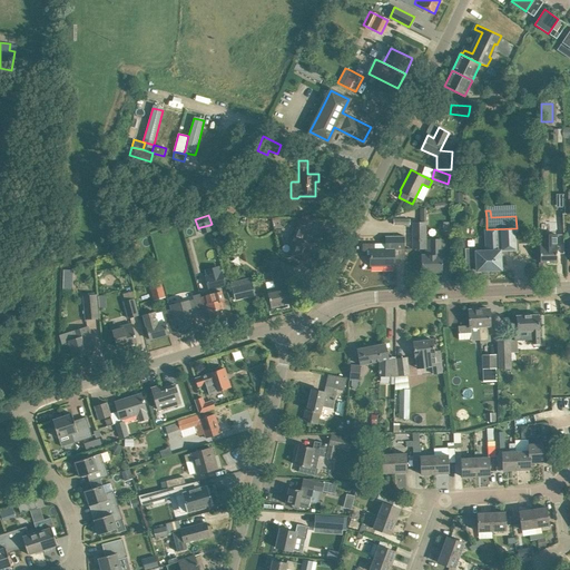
[(297,218),(288,243),(294,245),(291,256),(307,262),(314,244),(305,241),(313,218),(297,218)]
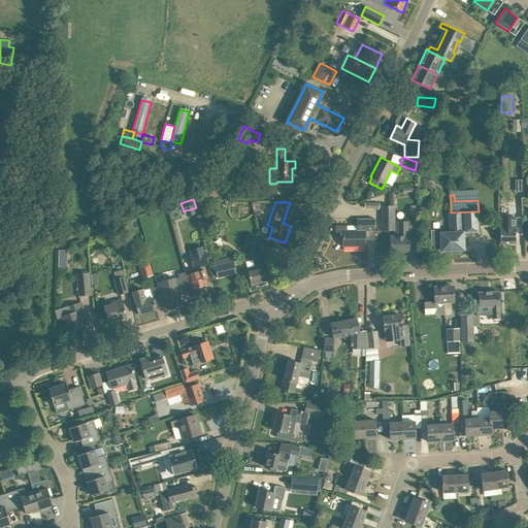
[(387,205),(382,205),(382,230),(394,230),(394,236),(390,236),(391,252),(409,252),(409,235),(407,235),(407,221),(394,221),(394,205),(389,205),(387,205)]
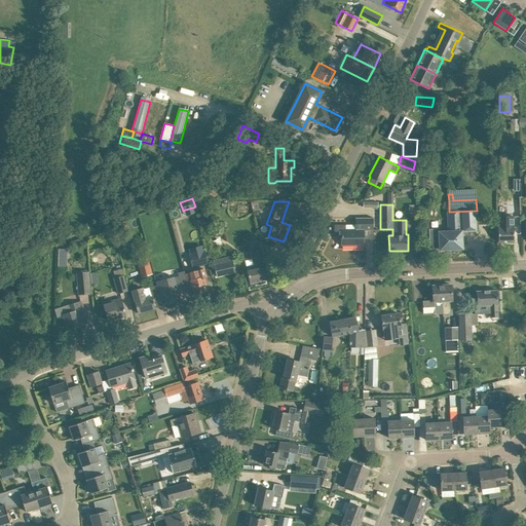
[(478,230),(477,211),(449,212),(447,212),(448,231),(440,232),(440,228),(429,229),(430,248),(440,248),(440,250),(462,249),(461,231),(478,230)]
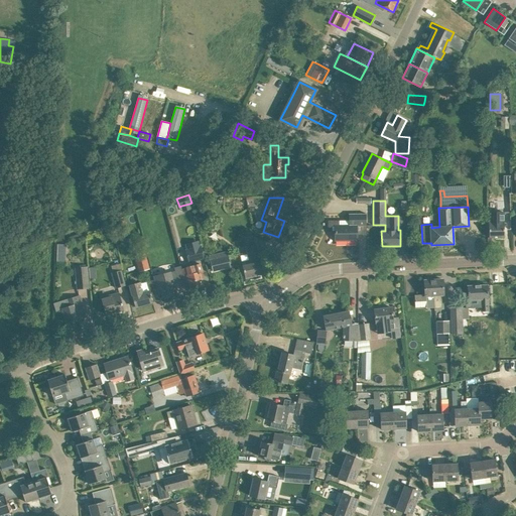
[(339,221),(328,221),(328,232),(335,232),(335,233),(336,241),(356,240),(356,226),(366,226),(366,214),(349,214),(349,225),(339,226),(339,221)]
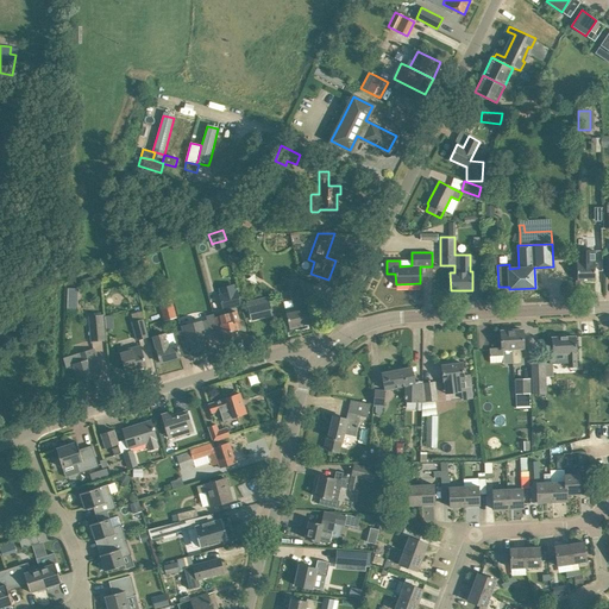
[(595,280),(595,268),(595,263),(586,263),(586,255),(577,255),(577,281),(595,280)]
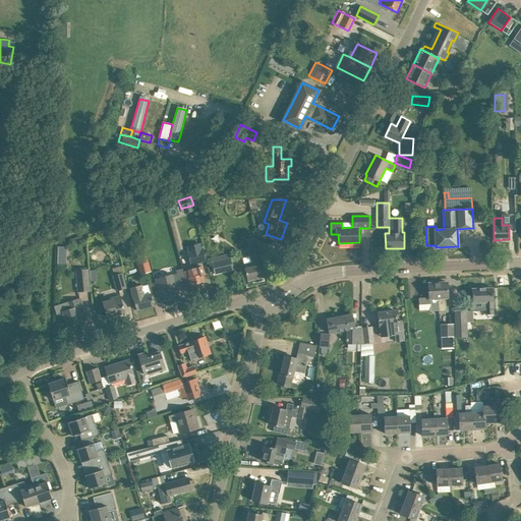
[(252,264),(244,266),(247,281),(267,277),(258,245),(249,248),(252,264)]
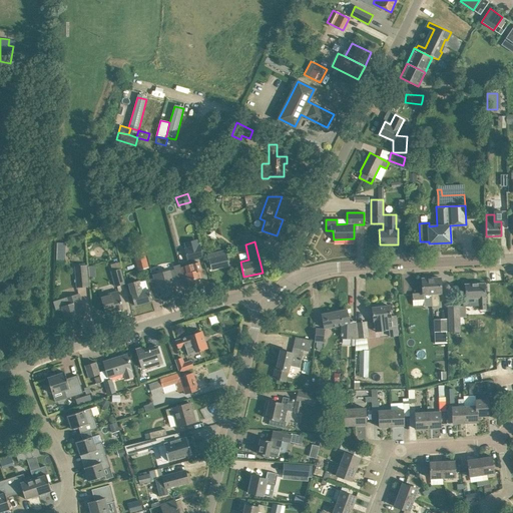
[(57,242),(56,260),(65,261),(65,242),(57,242)]
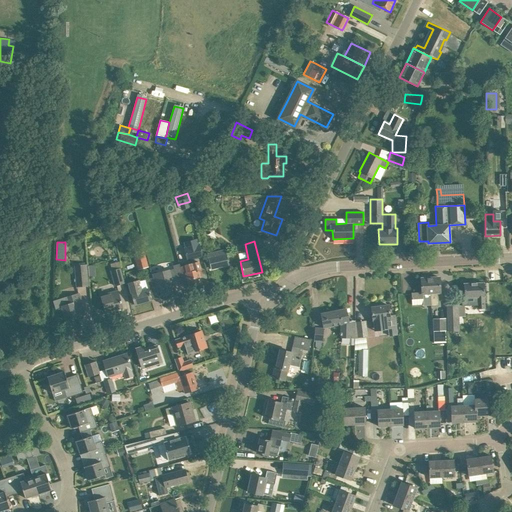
[(184,248),(187,260),(203,256),(200,244),(184,248)]
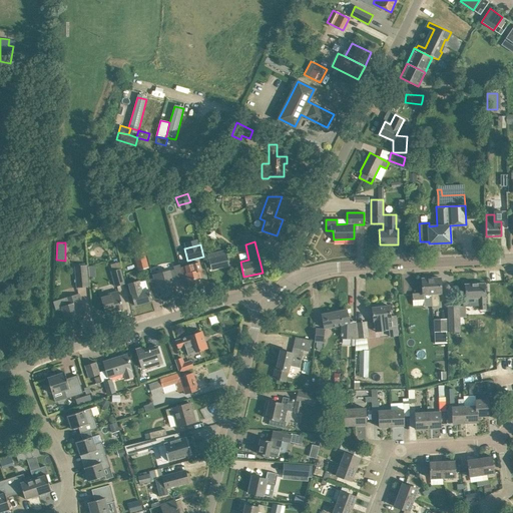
[(148,268),(143,247),(133,249),(138,270),(148,268)]
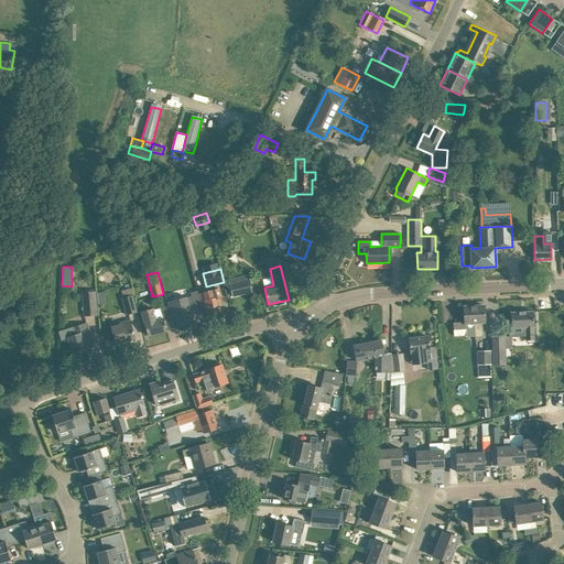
[(229,284),(232,296),(251,292),(249,280),(229,284)]
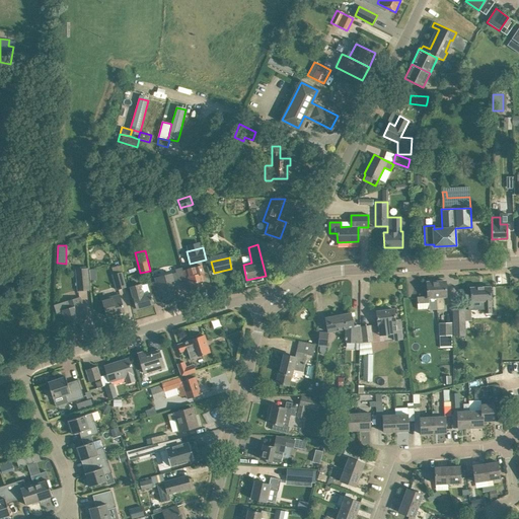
[(123,272),(121,266),(112,268),(114,274),(113,274),(117,290),(127,287),(123,272)]
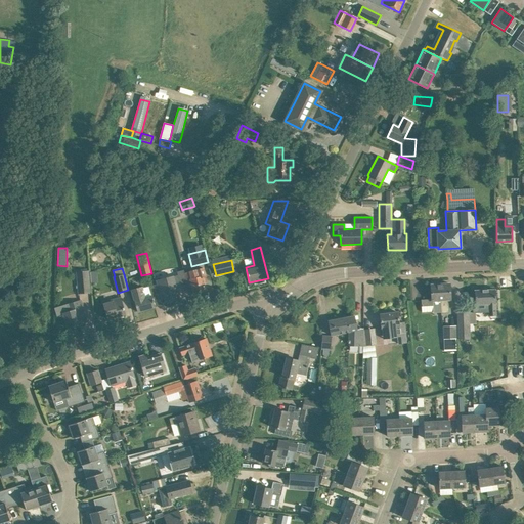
[(195,270),(184,273),(187,288),(191,287),(193,294),(207,291),(204,280),(203,276),(205,275),(203,268),(195,270)]
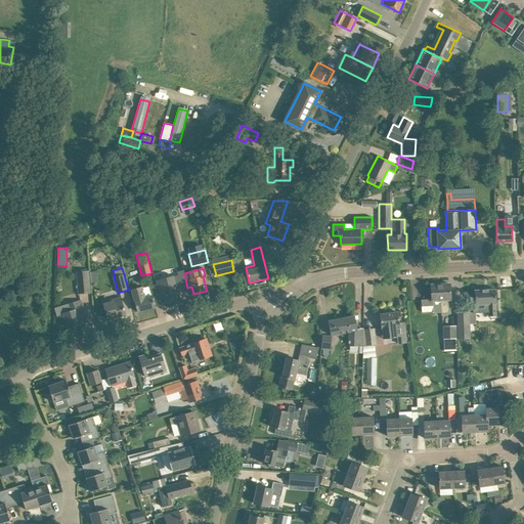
[(89,293),(88,271),(77,272),(79,294),(89,293)]
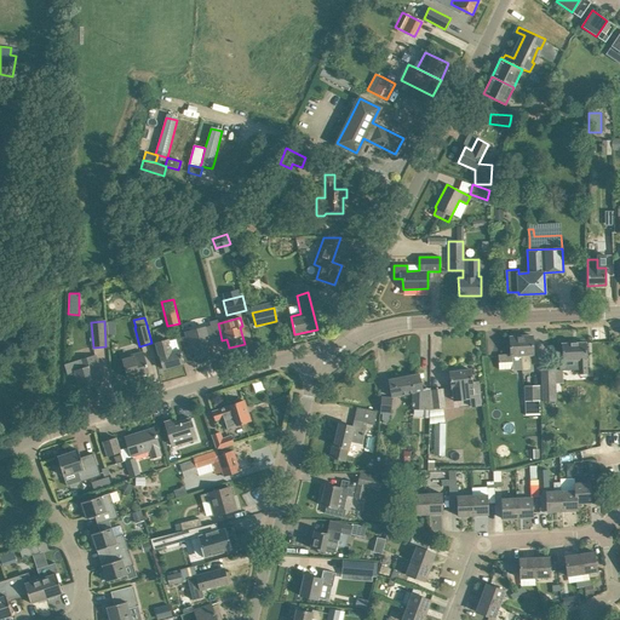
[(147,325),(149,334),(158,332),(155,322),(147,325)]
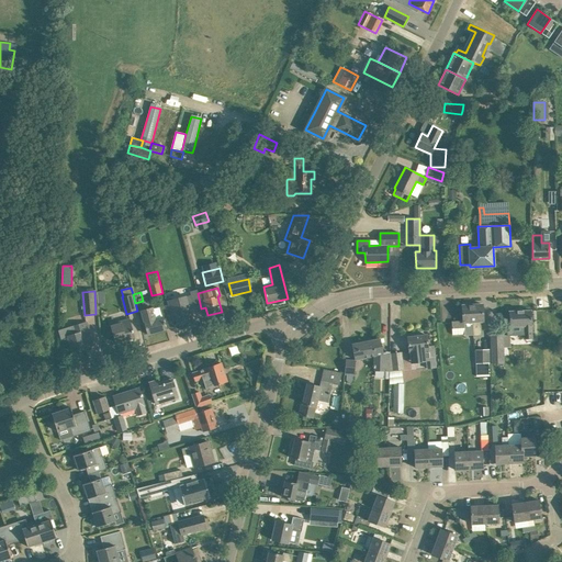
[(189,321),(191,319),(188,305),(194,304),(191,294),(168,301),(170,308),(172,316),(176,315),(178,324),(183,322),(184,324),(189,323),(189,321)]
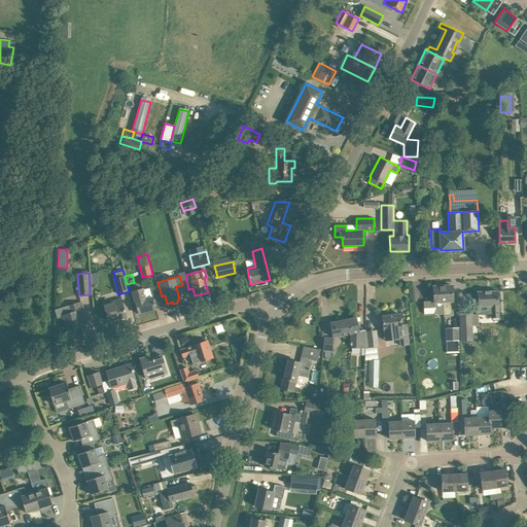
[(453,302),(453,295),(452,285),(433,286),(434,302),(423,303),(424,314),(435,313),(434,303),(443,302),(444,315),(452,315),(451,302),(453,302)]
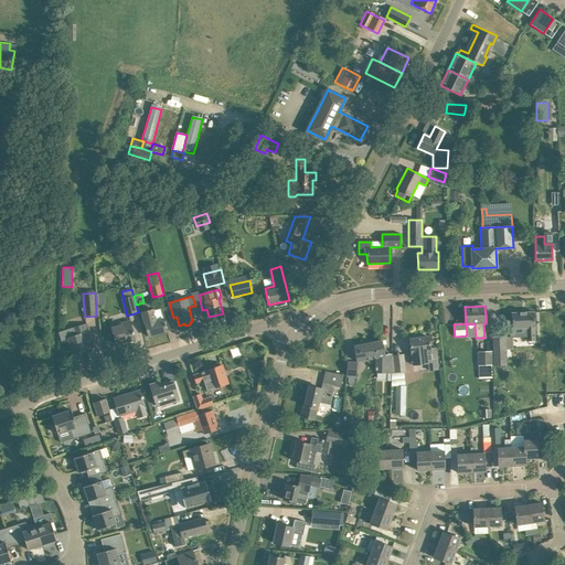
[(141,312),(148,337),(167,331),(163,319),(156,321),(152,309),(141,312)]
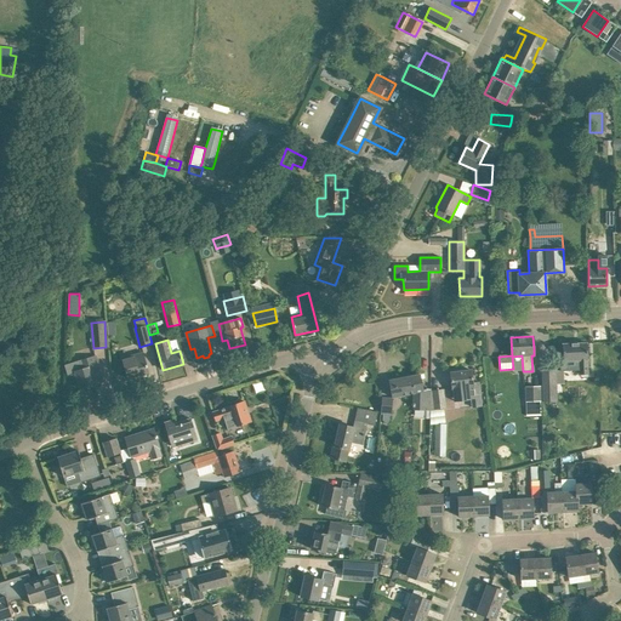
[(563,360),(559,360),(560,370),(563,370),(579,370),(579,375),(588,374),(587,343),(563,345),(563,360)]
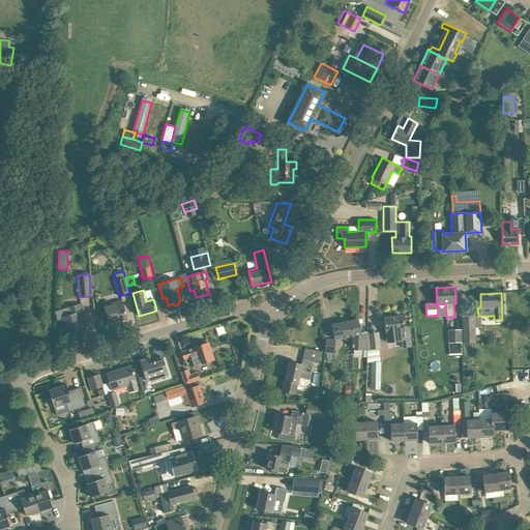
[(106,312),(109,323),(127,318),(124,306),(122,301),(114,303),(104,306),(106,312)]
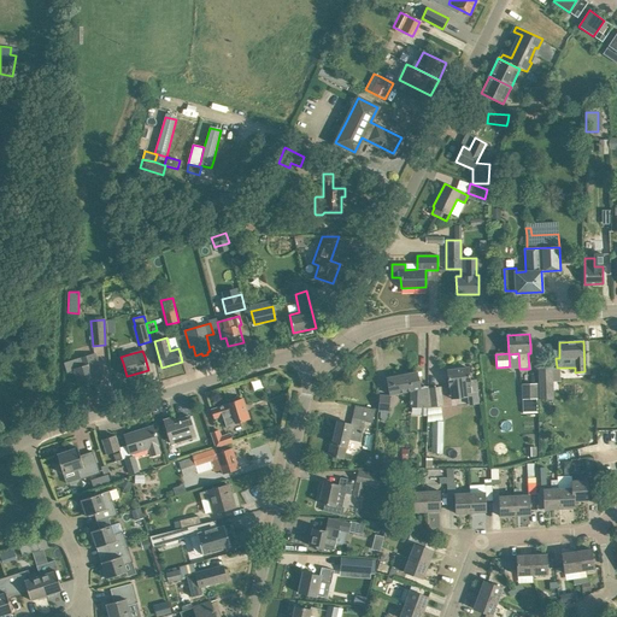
[(103,378),(94,354),(69,362),(71,371),(75,370),(80,386),(94,381),(103,378)]
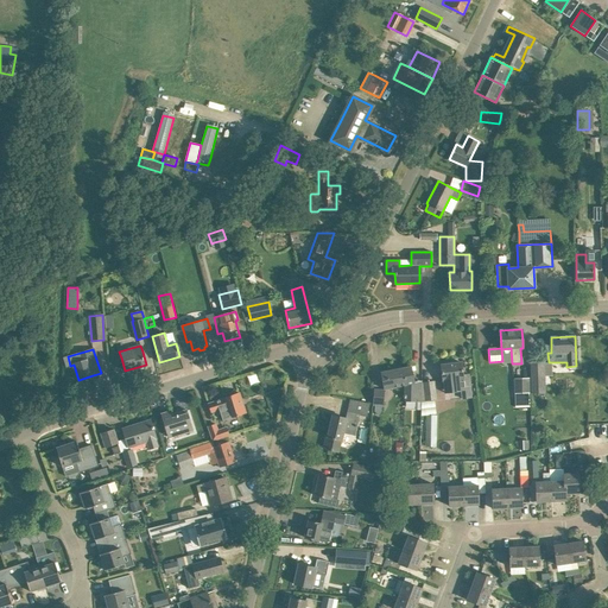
[(461,362),(441,365),(444,392),(462,391),(462,399),(472,398),(468,374),(463,375),(461,362)]
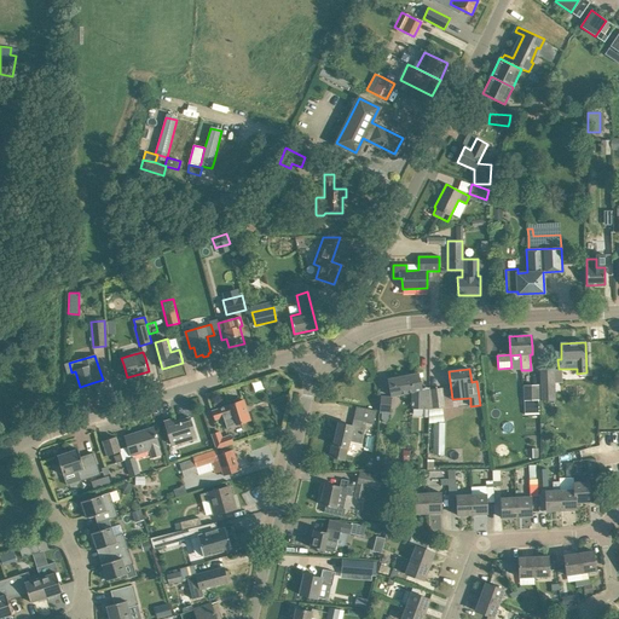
[(418,372),(410,375),(412,392),(411,409),(428,409),(429,388),(427,388),(427,389),(422,389),(418,372)]
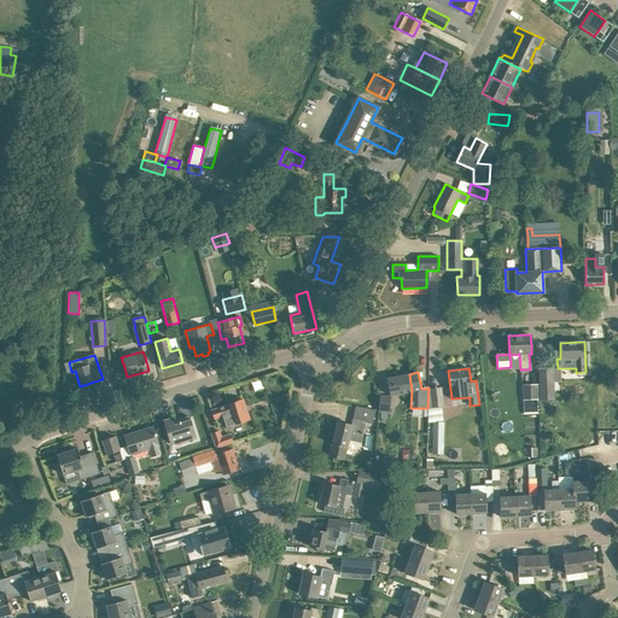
[(412,391),(409,374),(386,379),(390,395),(380,396),(379,410),(390,410),(391,395),(412,391)]
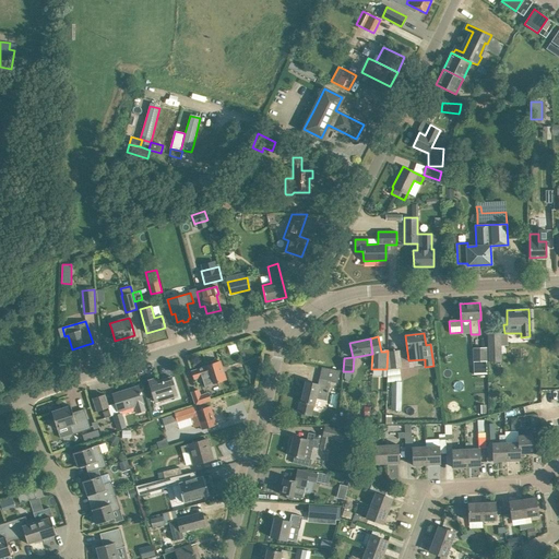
[(501,361),(500,346),(487,346),(488,361),(501,361)]
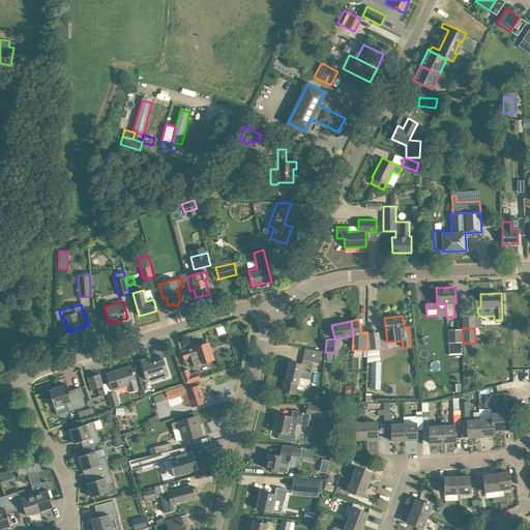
[(462,343),(461,329),(448,330),(448,343),(462,343)]
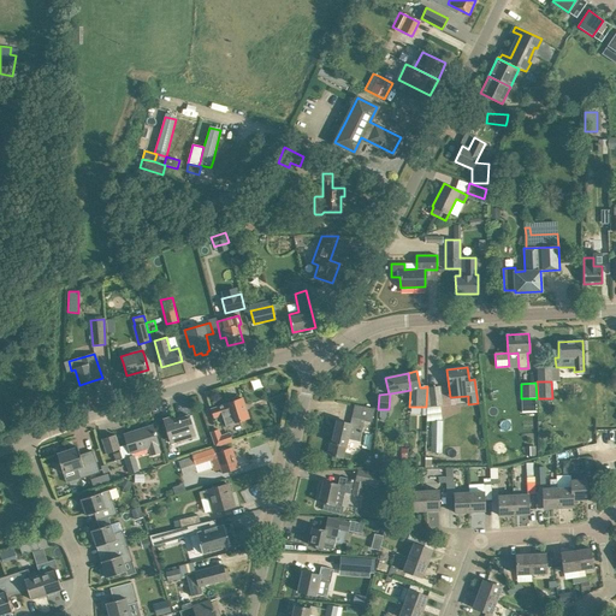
[(427,388),(430,407),(442,406),(439,386),(427,388)]
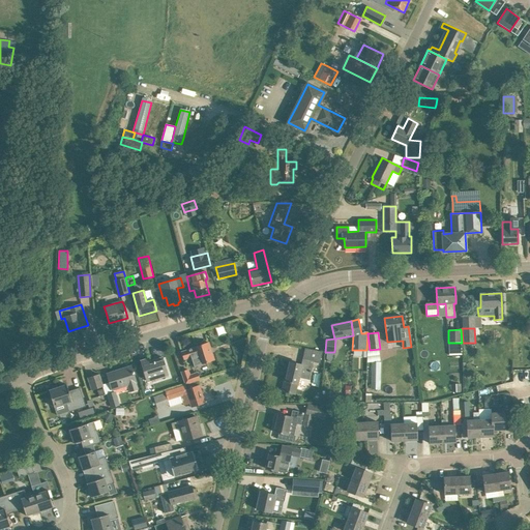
[(190,357),(194,365),(214,359),(208,343),(194,348),(181,352),(184,359),(190,357)]
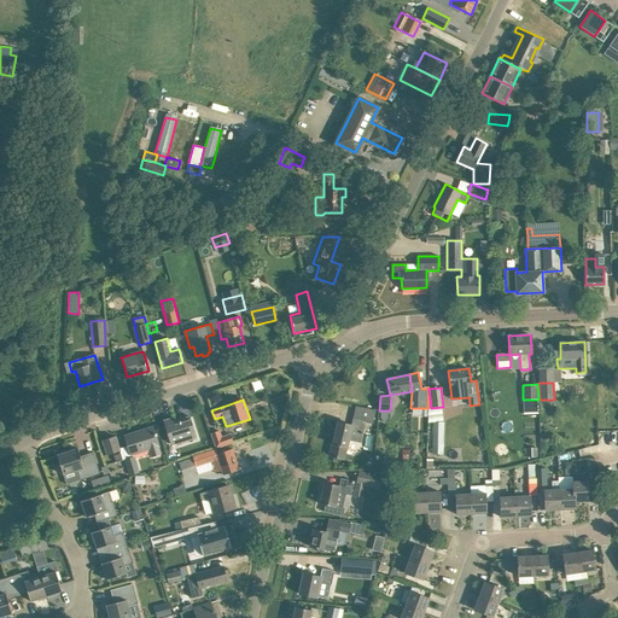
[(371,423),(371,421),(373,409),(356,406),(351,425),(338,421),(332,447),(331,447),(328,456),(344,459),(349,441),(361,443),(365,421),(371,423)]
